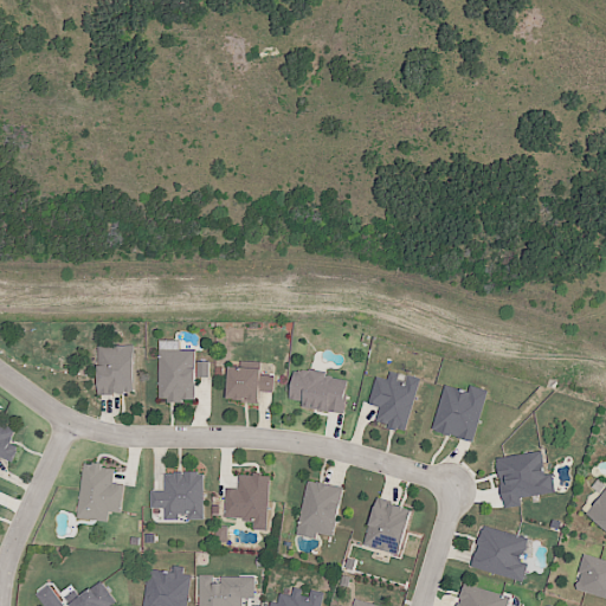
[(97,347),(98,376),(98,394),(140,393),(139,347),(97,347)]
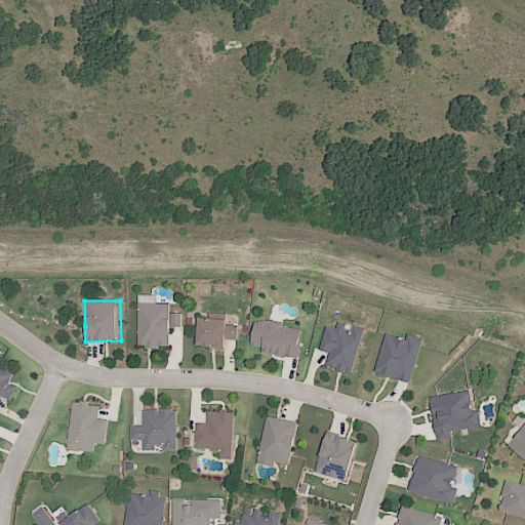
[(133,304),(134,311),(135,348),(173,346),(172,328),(185,327),(185,314),(172,315),(171,303),(133,304)]
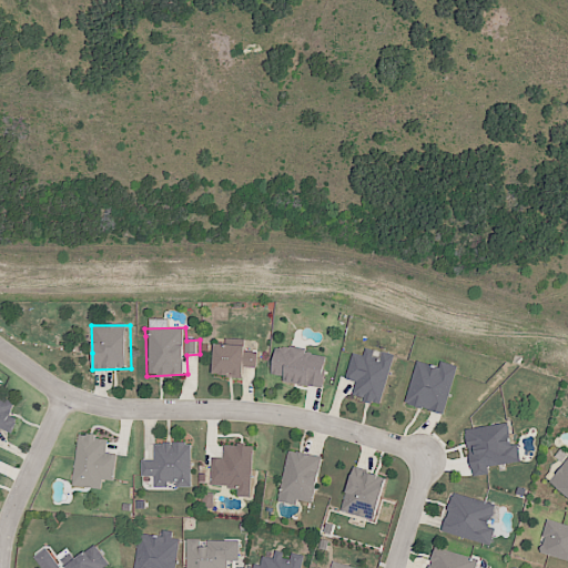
[(215,343),(214,362),(212,374),(244,377),(245,367),(256,368),(257,358),(259,353),(247,353),(247,346),(215,343)]
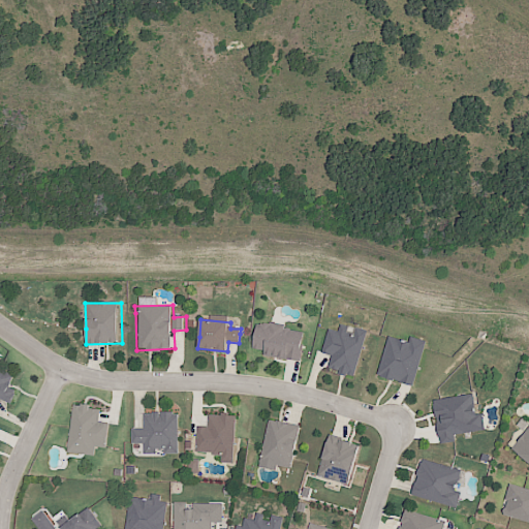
[(257,325),(256,336),(254,351),(265,352),(263,358),(301,363),(303,355),(307,334),(285,330),(285,324),(270,322),(269,328),(257,325)]
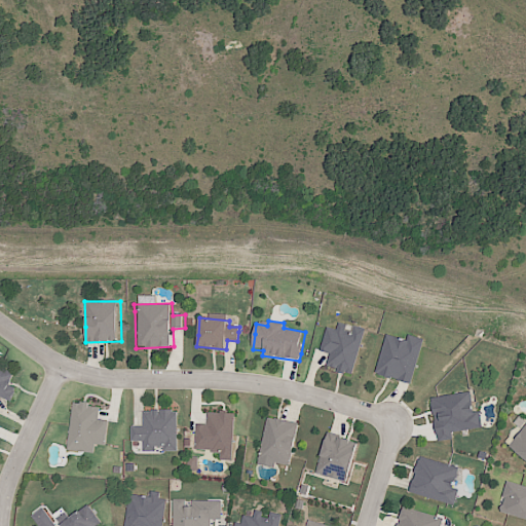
[(323,326),(316,349),(327,352),(324,365),(350,372),(362,330),(352,327),(350,334),(323,326)]
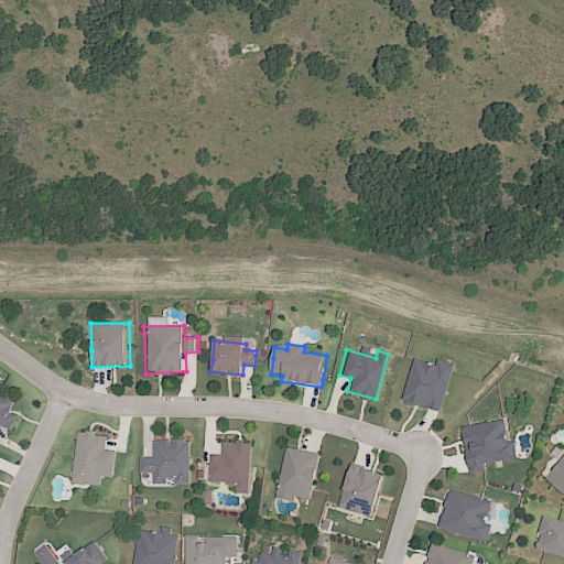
[(411,357),(400,399),(443,409),(453,368),(411,357)]
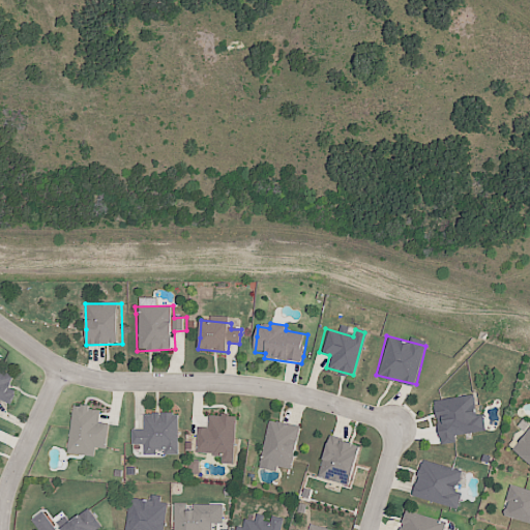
[(0,399),(12,407),(19,395),(10,390),(20,376),(0,363),(0,399)]
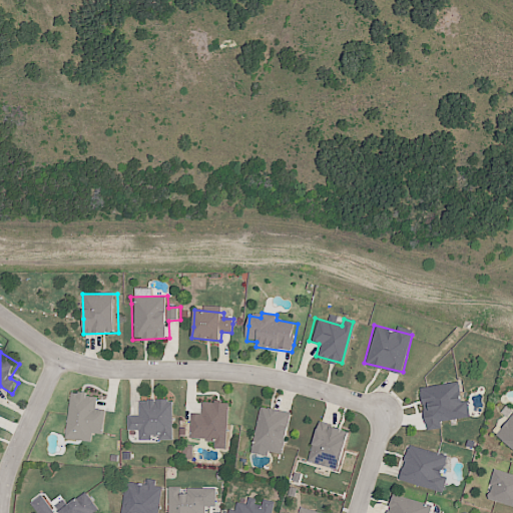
[(419,386),(427,431),(444,428),(443,421),(471,415),(468,399),(458,401),(454,379),(419,386)]
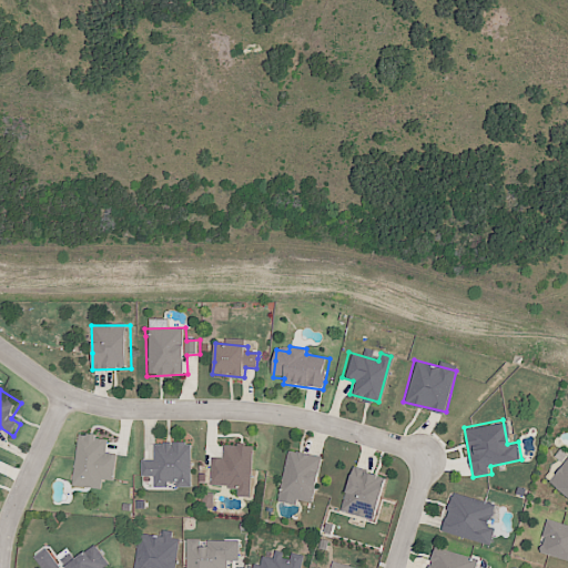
[(78,435),(75,455),(71,487),(101,492),(103,480),(113,482),(114,476),(117,457),(107,456),(109,439),(78,435)]
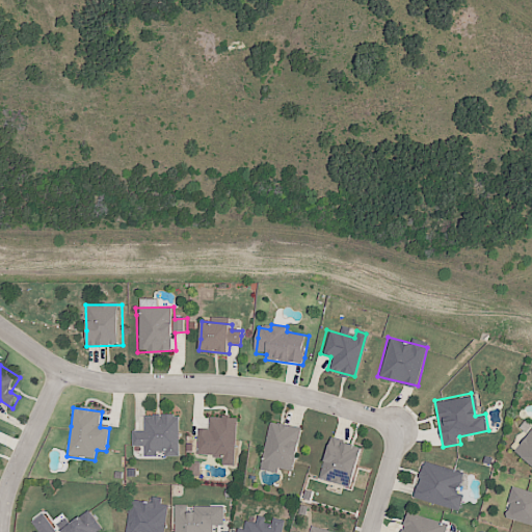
[(145,417),(145,426),(133,426),(134,441),(134,447),(144,446),(144,456),(183,455),(183,433),(182,417),(145,417)]
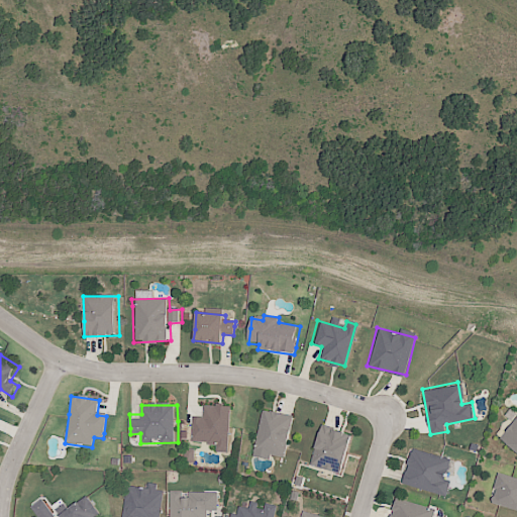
[(195,418),(194,426),(193,441),(209,442),(208,449),(228,450),(230,424),(232,408),(206,405),(204,419),(195,418)]
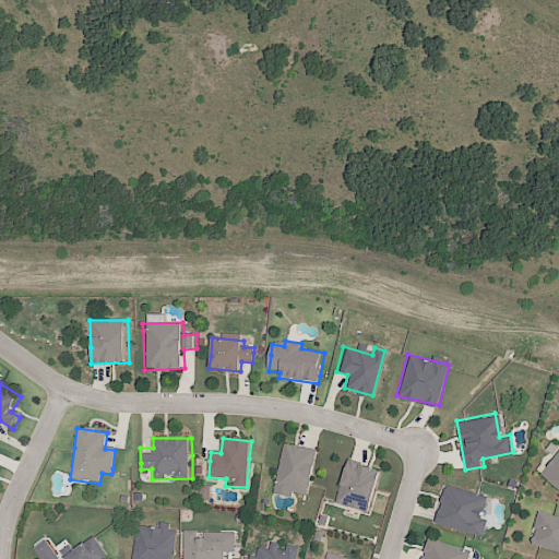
[(284,440),(277,468),(273,485),(307,494),(310,480),(319,450),(284,440)]
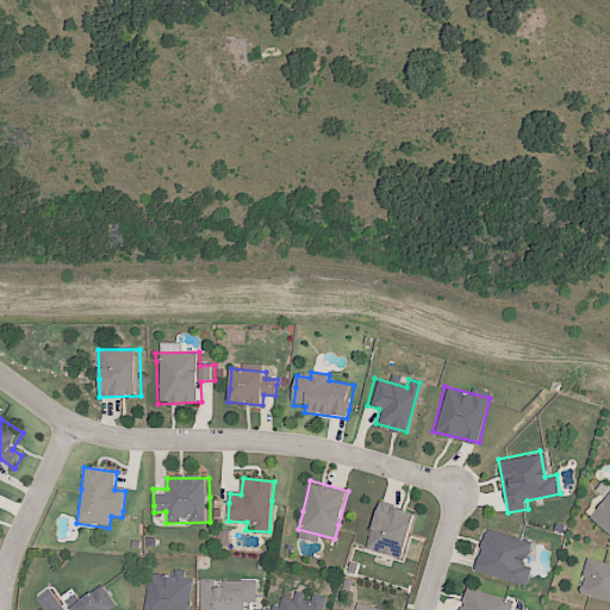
[(380,489),(366,546),(408,555),(417,514),(404,511),(408,496),(380,489)]
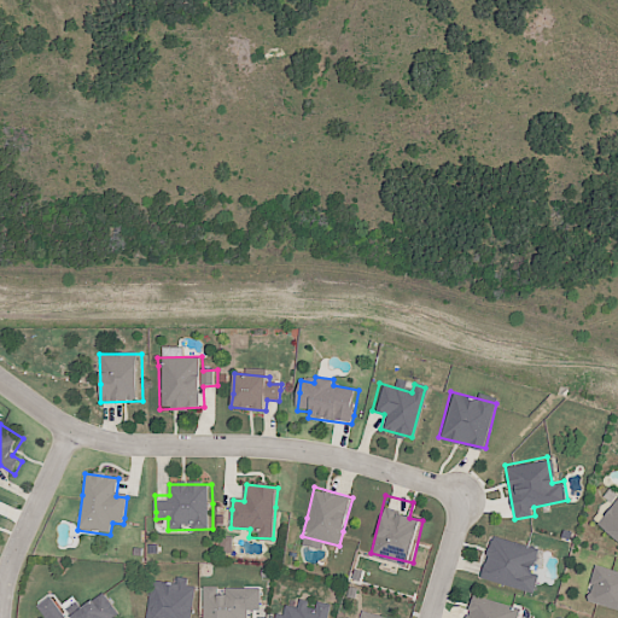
[(617,497),(617,537),(599,522),(617,497)]
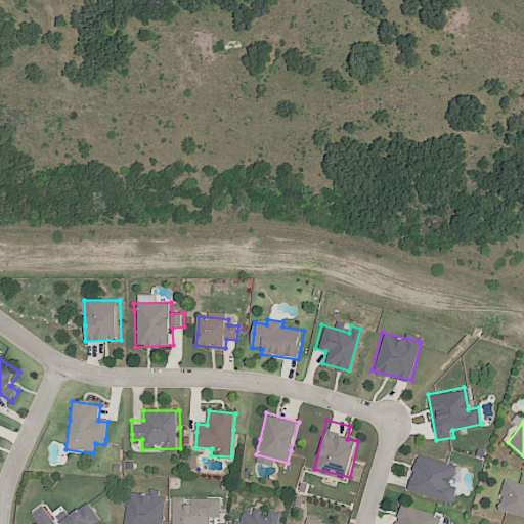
[(417,451),(407,488),(454,499),(457,487),(452,486),(459,463),(417,451)]
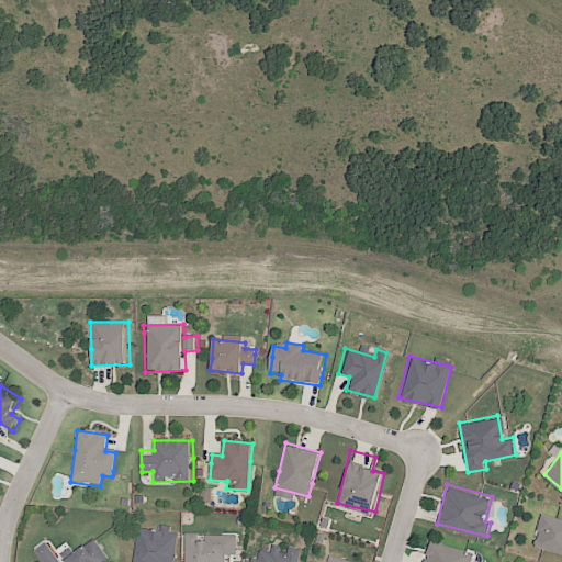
[(211,503),(211,489),(200,490),(201,504),(211,503)]
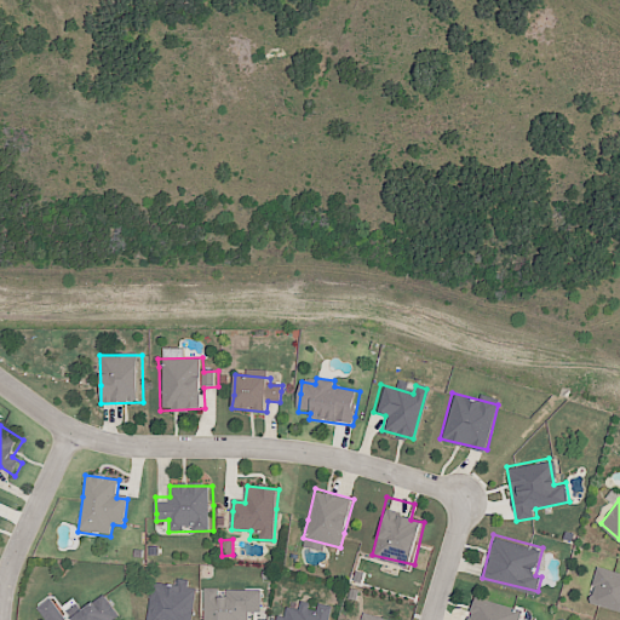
[(619,569),(595,563),(585,602),(619,610),(619,569)]
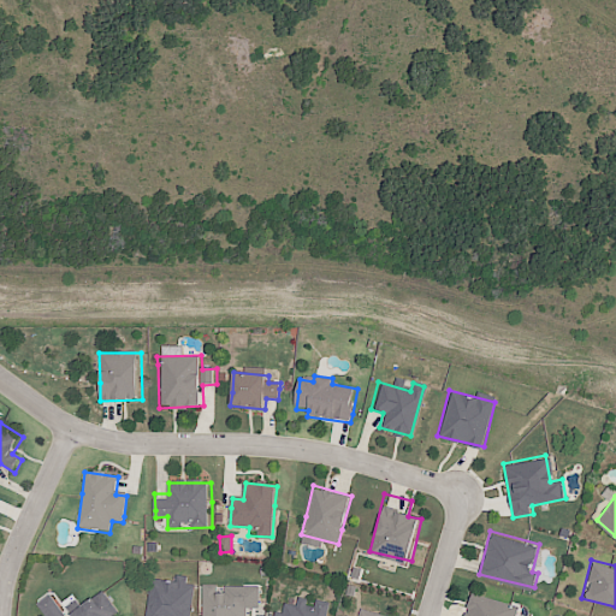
[(152,581),(146,615),(193,615),(197,587),(152,581)]
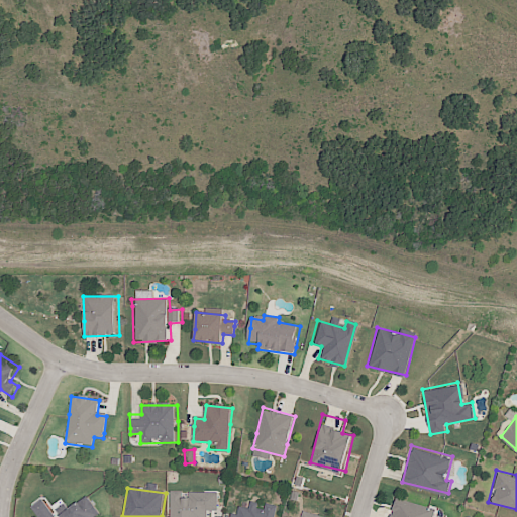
[(169,493),(169,516),(209,516),(209,494),(192,494),(192,500),(182,500),(182,493),(169,493)]
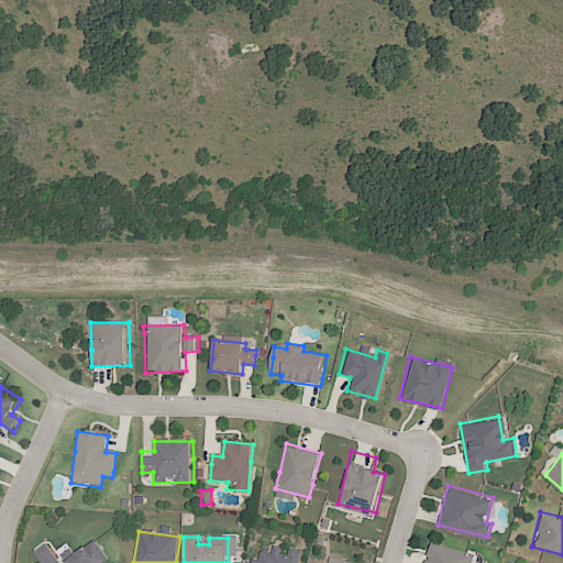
[(252,562),(254,558),(263,560),(266,549),(276,552),(280,539),(307,548),(301,562),(252,562)]
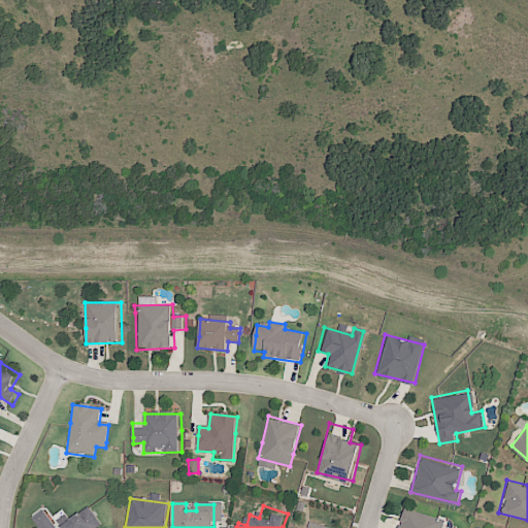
[(30,519),(37,527),(60,527),(43,507),(30,519)]
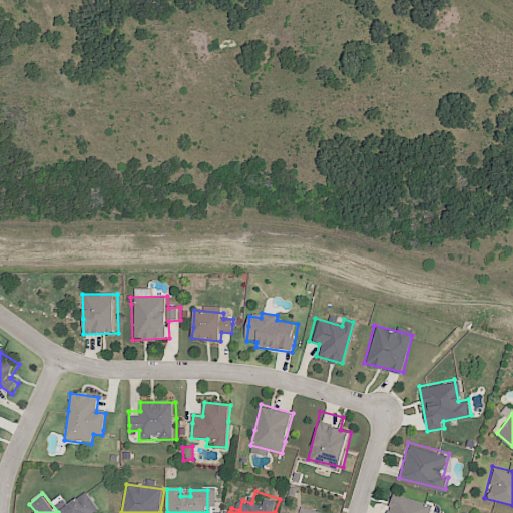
[(59,508),(62,512),(98,512),(102,510),(88,493),(71,506),(67,500),(59,508)]
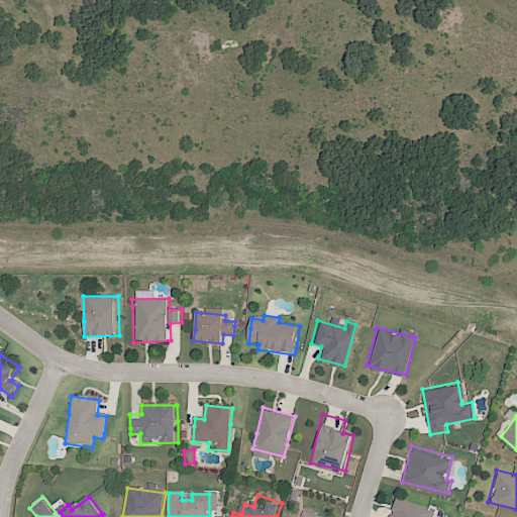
[(399,497),(392,516),(435,516),(438,509),(399,497)]
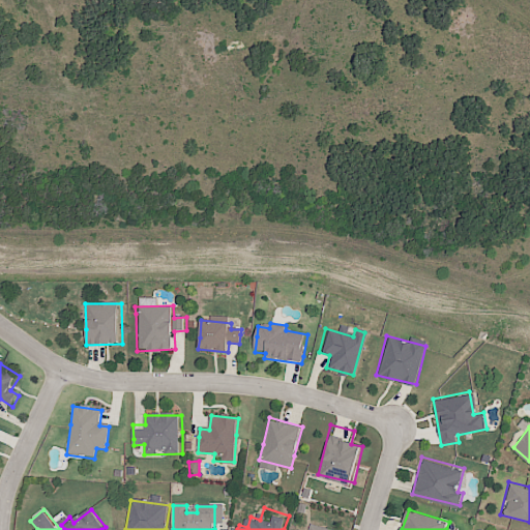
[(298,529),(299,529),(303,529),(313,529),(316,521),(342,528),(341,529),(298,529)]
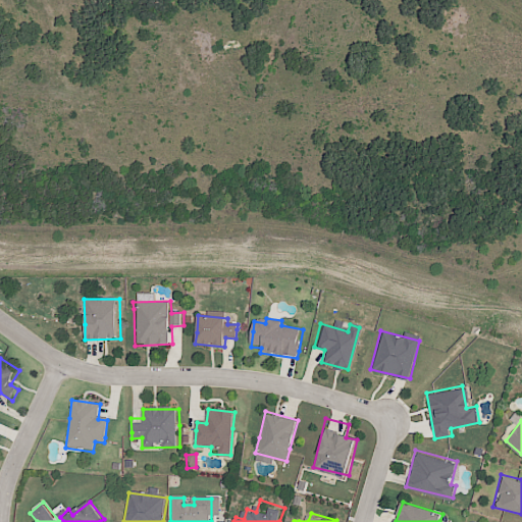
All buildings are outlined.
